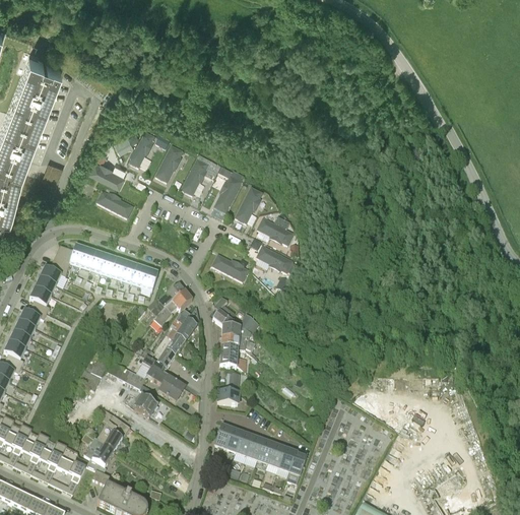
[(61,64),(28,53),(0,119),(0,220),(1,221),(2,215),(10,217),(20,167),(22,157),(61,64)]
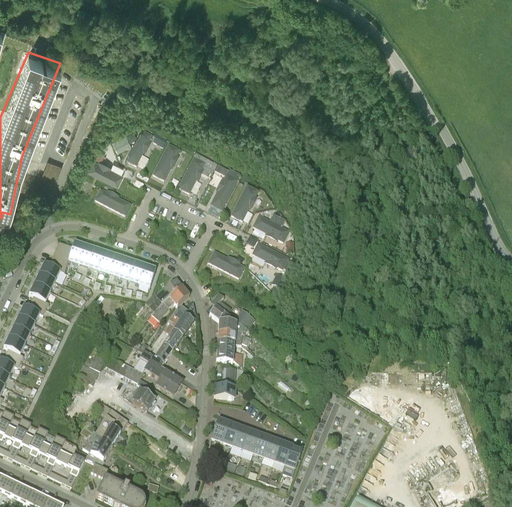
[(130,142),(129,139),(137,134),(132,127),(124,131),(112,139),(118,149),(130,142)]
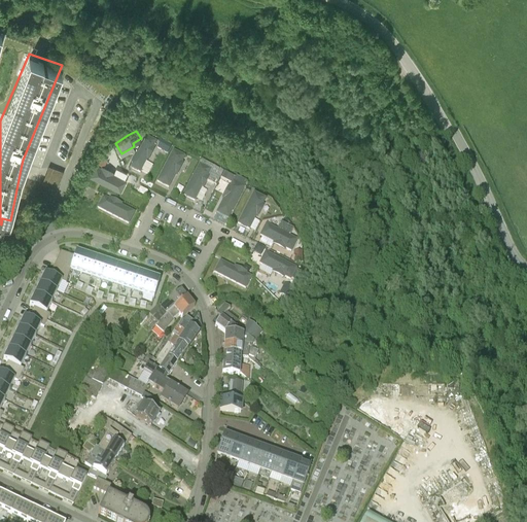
[(155,137),(144,132),(128,163),(140,169),(155,137)]
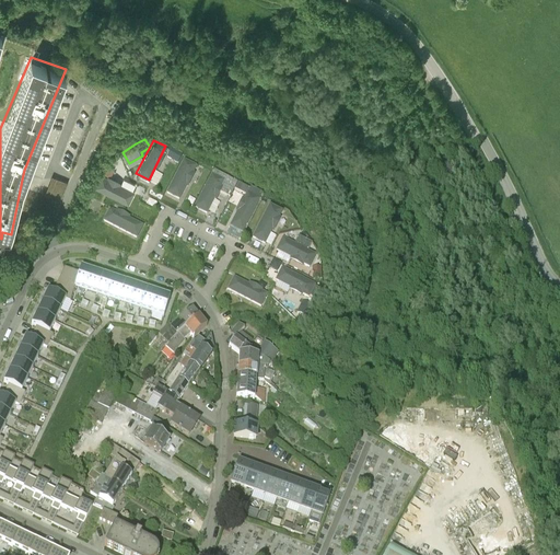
[(171,145),(166,152),(177,158),(182,150),(171,145)]
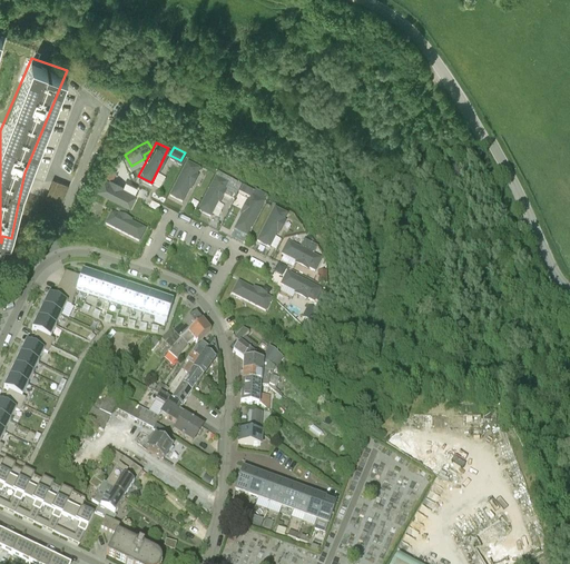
[(199,165),(187,158),(169,191),(182,198),(199,165)]
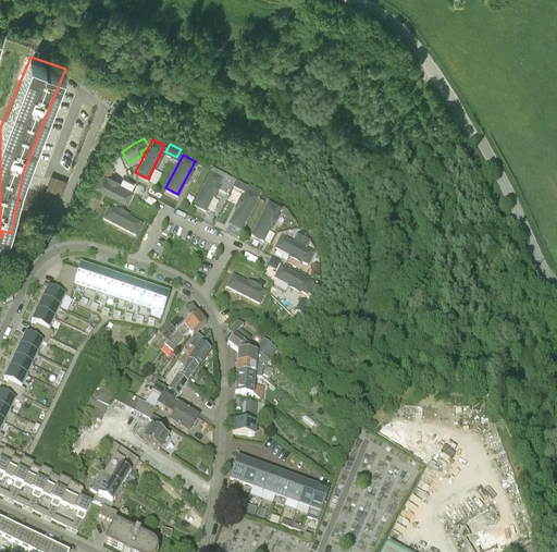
[(113,163),(107,160),(103,168),(110,171),(113,163)]
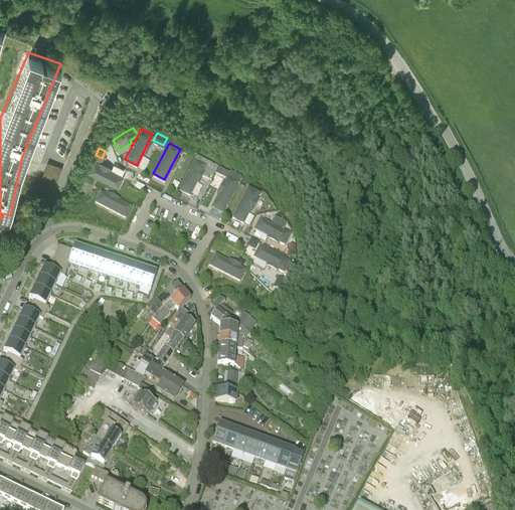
[(215,170),(218,165),(195,154),(194,156),(179,186),(190,192),(200,173),(210,178),(215,170)]
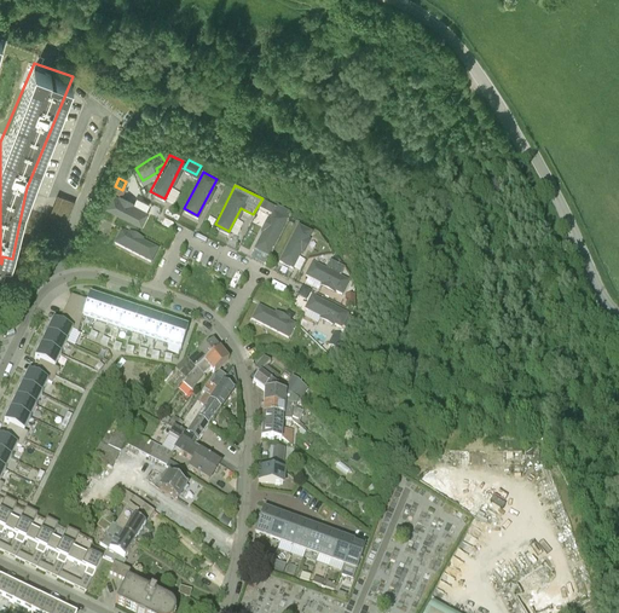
[(148,206),(111,188),(104,201),(142,220),(148,206)]
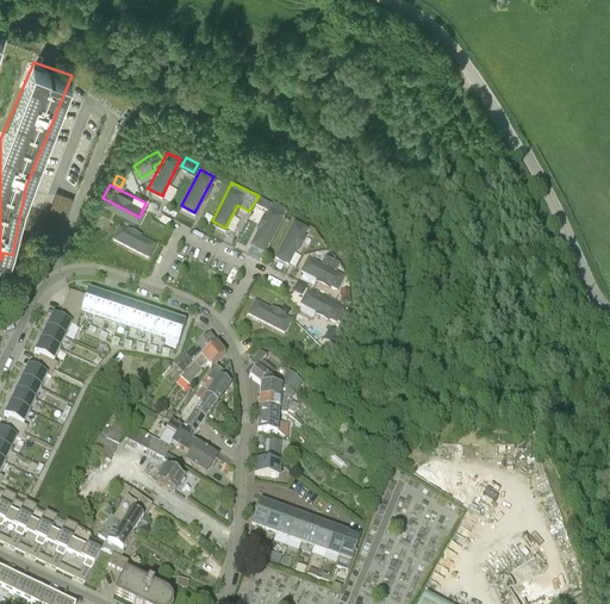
[(53,209),(57,210),(66,213),(74,193),(61,187),(53,209)]
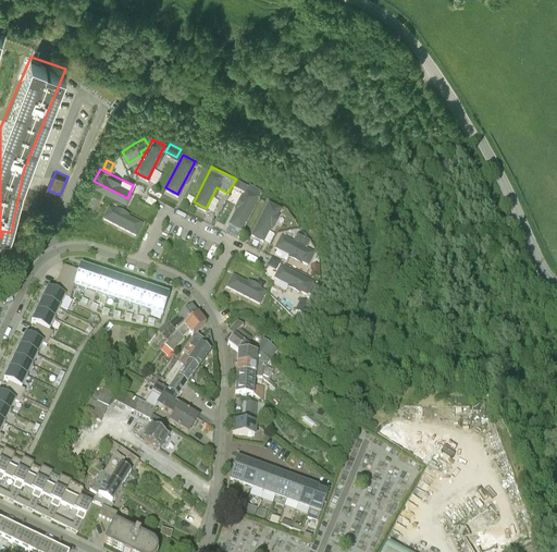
[(233,184),(244,189),(246,187),(258,194),(260,188),(261,187),(249,182),(248,183),(248,184),(236,178),(236,179),(233,184)]
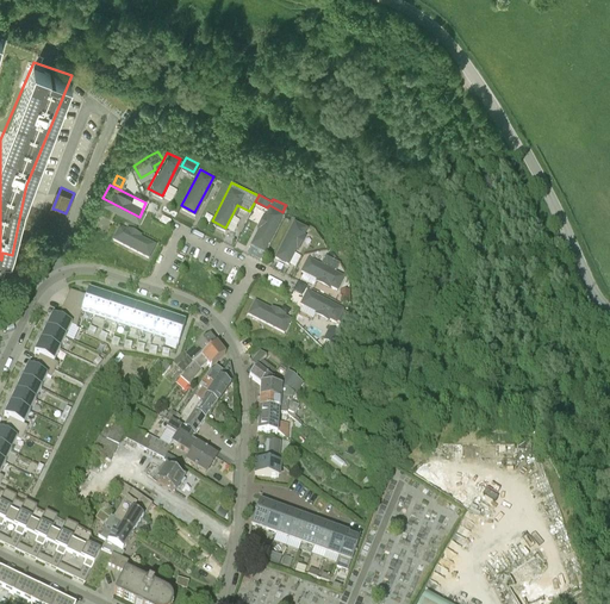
[(263,248),(282,212),(269,205),(267,207),(250,241),(263,248)]
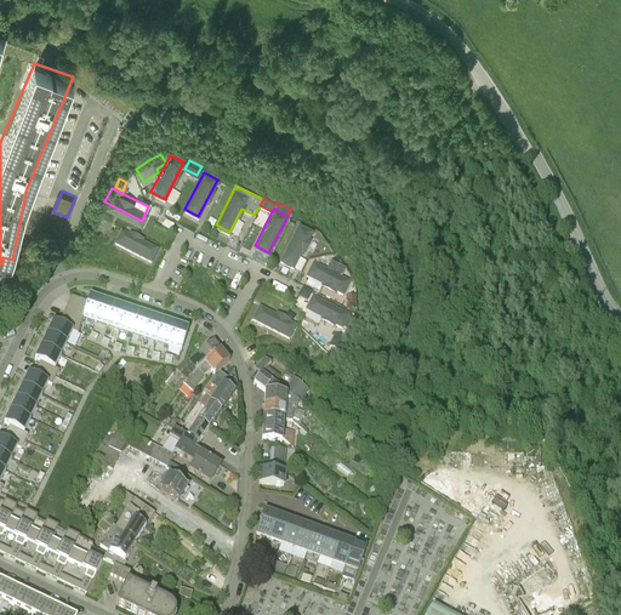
[(298,221),(280,258),(294,266),(312,228),(298,221)]
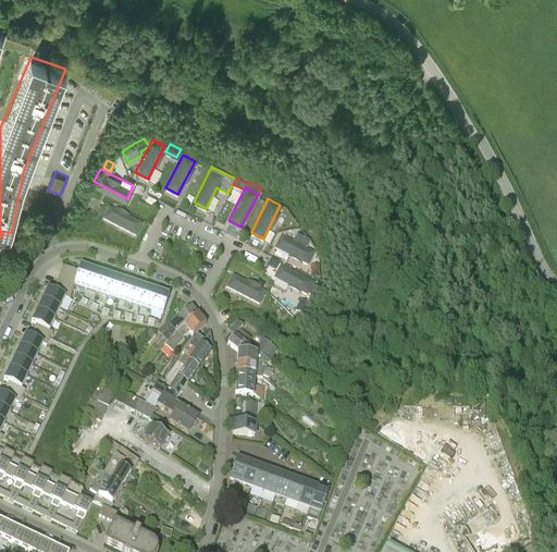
[(141,220),(109,203),(102,215),(135,232),(141,220)]
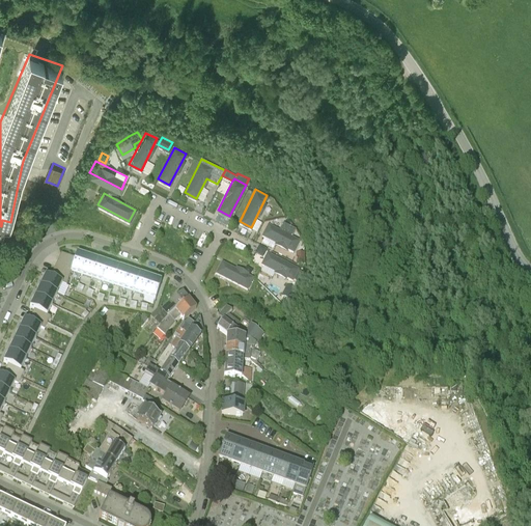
[(299,238),(268,221),(261,232),(292,249),(299,238)]
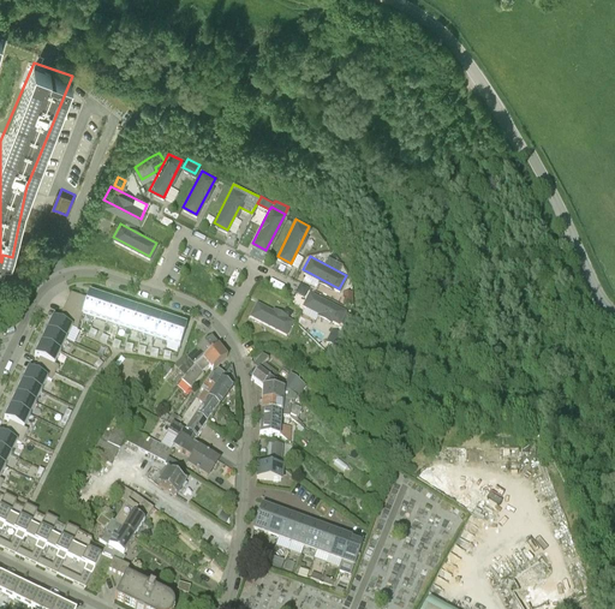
[(84,304),(82,310),(94,314),(101,292),(89,288),(87,294),(84,304)]
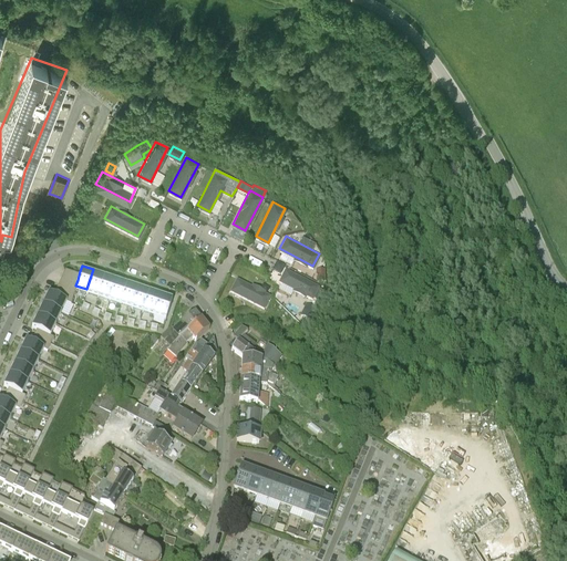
[(316,267),(317,280),(326,279),(326,266),(316,267)]
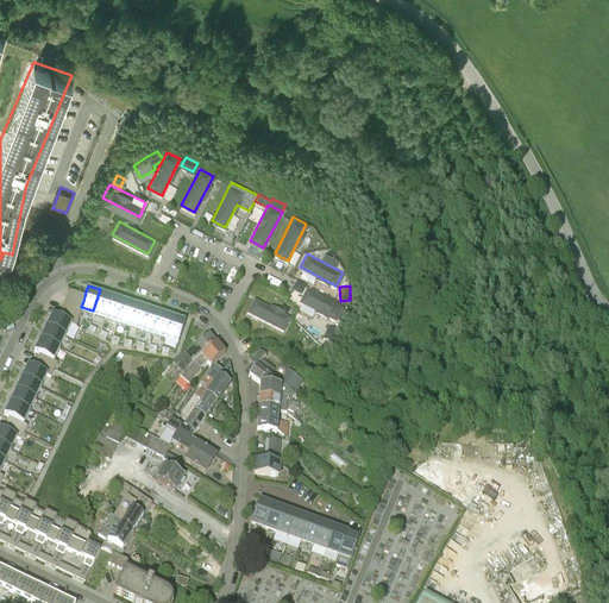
[(67,293),(83,301),(86,291),(70,287),(67,293)]
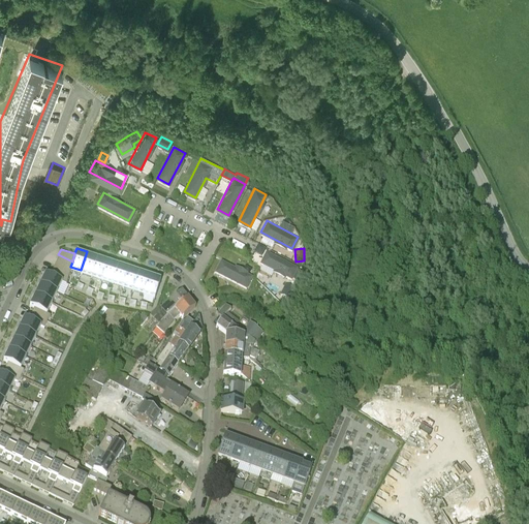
[(298,265),(266,249),(260,260),(291,276),(298,265)]
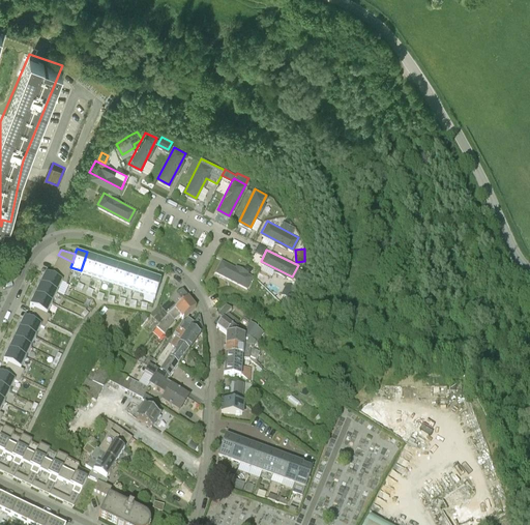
[(87,252),(81,270),(91,273),(97,255),(87,252)]
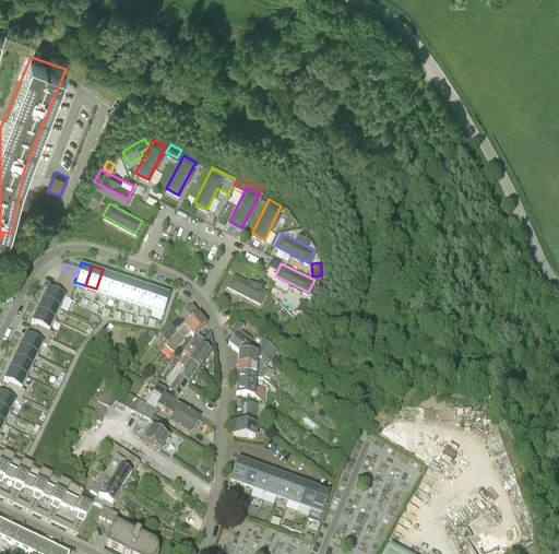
[(58,275),(74,283),(74,282),(76,277),(61,269),(58,275)]
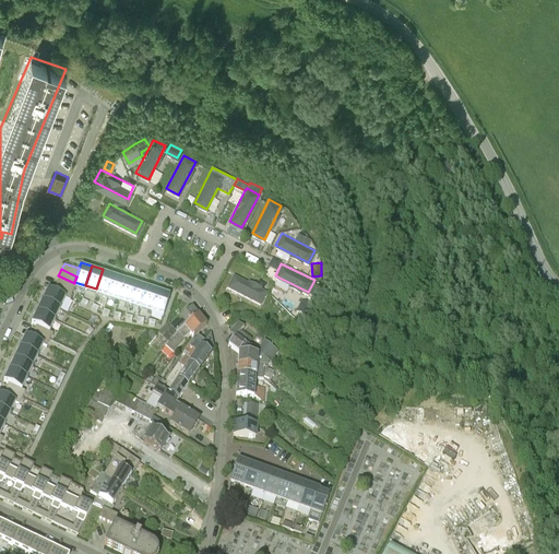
[(103,269),(96,289),(107,293),(114,273),(103,269)]
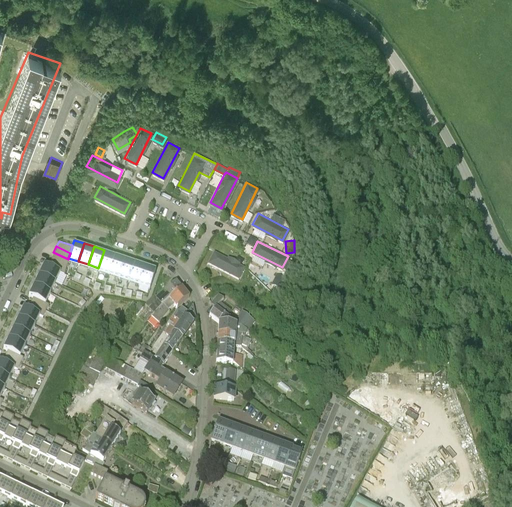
[(244,265),(214,249),(208,260),(238,276),(244,265)]
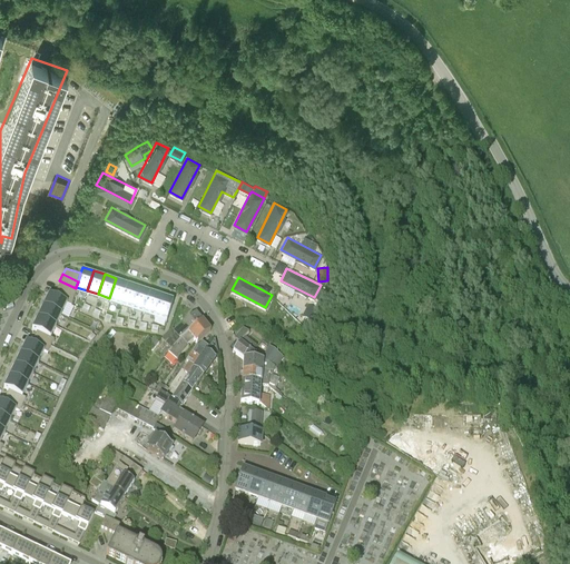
[(116,278),(109,298),(120,302),(127,282),(116,278)]
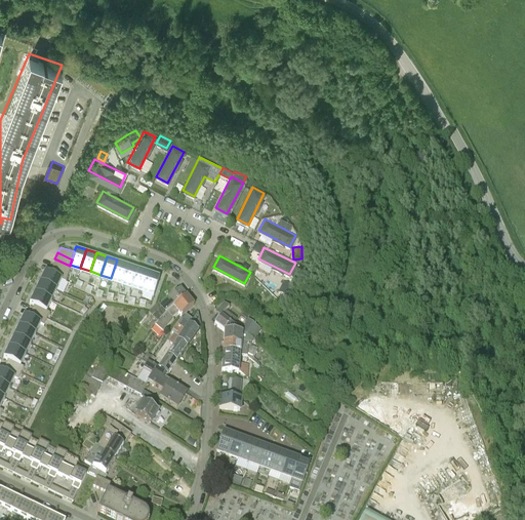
[(54,258),(52,264),(68,272),(70,266),(54,258)]
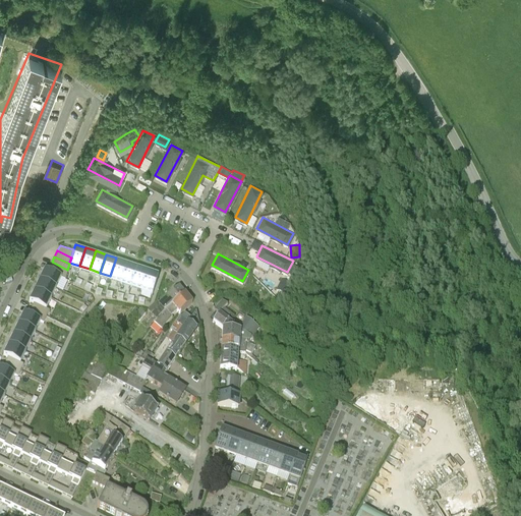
[(116,258),(110,276),(121,279),(127,262),(116,258)]
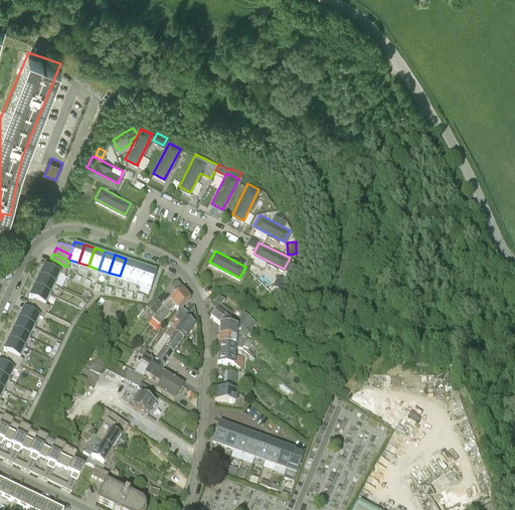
[(48,265),(60,271),(64,273),(66,267),(51,259),(48,265)]
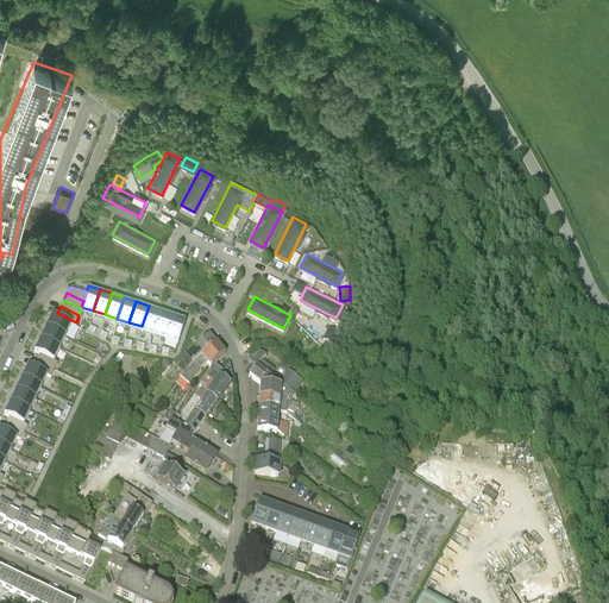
[(149,306),(142,326),(154,331),(161,309),(149,306)]
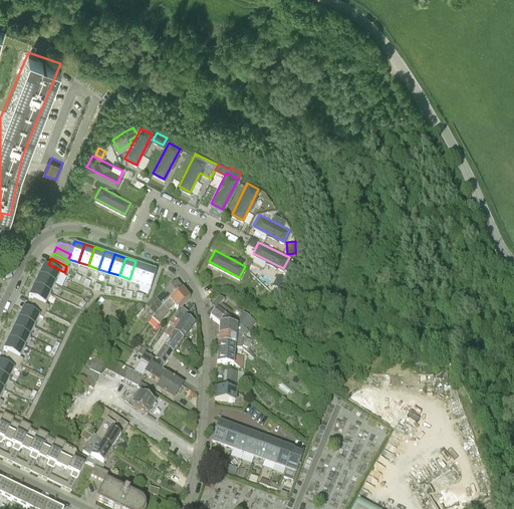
[(136,261),(130,279),(140,282),(146,264),(136,261)]
